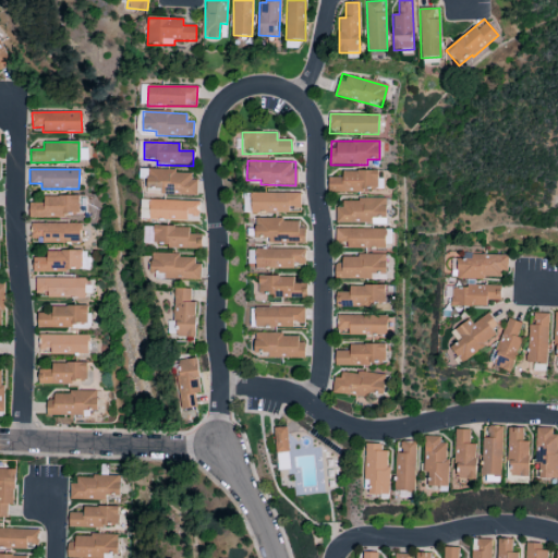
[(194,195),(195,171),(147,171),(147,190),(160,190),(160,195),(194,195)]
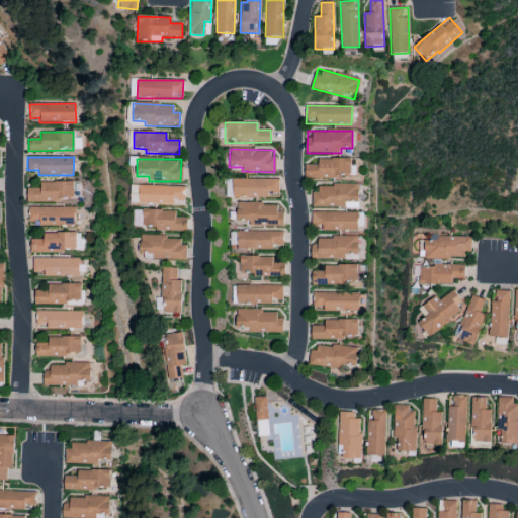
[(305,165),(305,178),(350,178),(350,159),(318,159),(318,165),(305,165)]
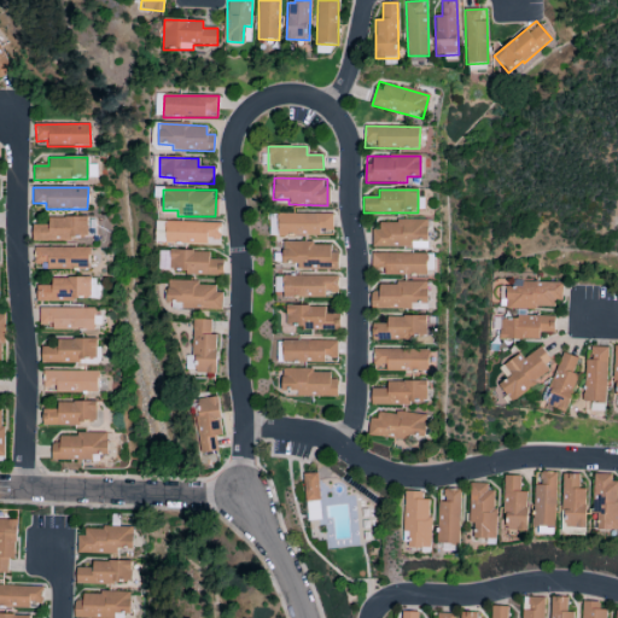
[(332,215),(278,214),(277,235),(322,237),(322,234),(332,235),(332,215)]
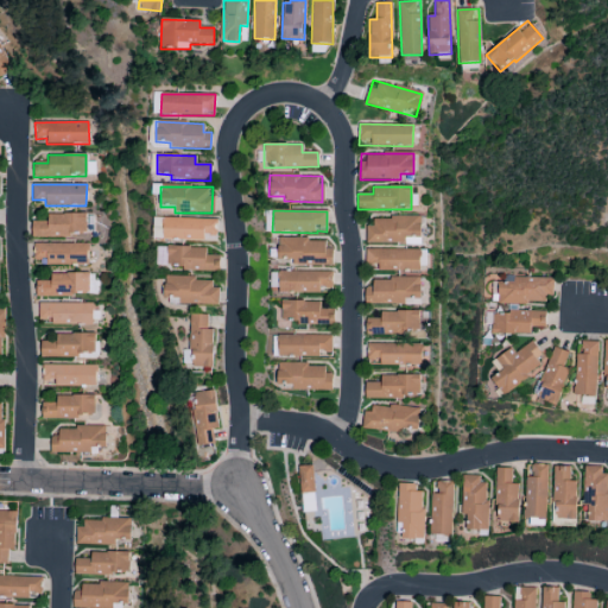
[(48,215),(48,221),(31,222),(32,236),(87,235),(86,214),(48,215)]
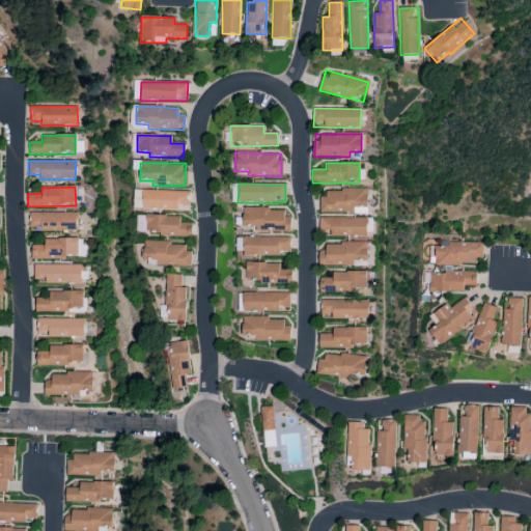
[(188,211),(189,192),(134,190),(134,208),(188,211)]
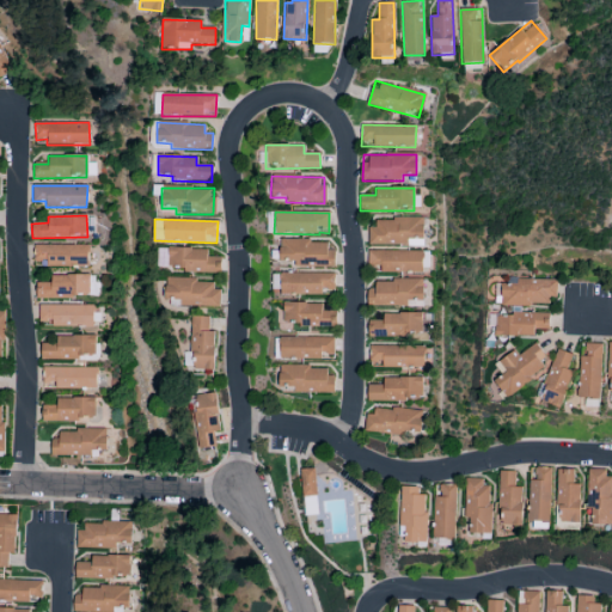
[(423,245),(423,220),(368,221),(368,246),(423,245)]
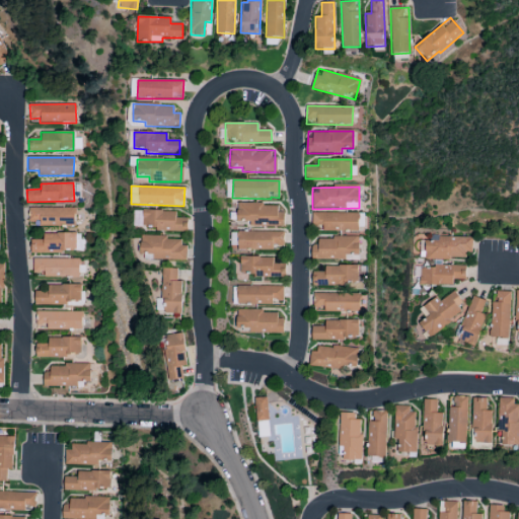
[(236,203),(235,222),(249,222),(249,226),(283,226),(284,209),(264,208),(264,204),(236,203)]
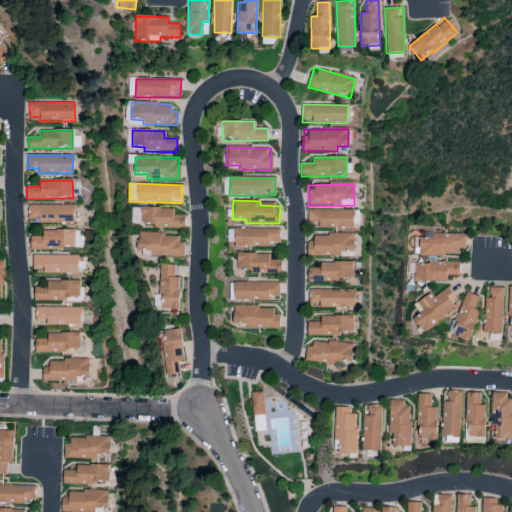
[(28,219),(39,219),(39,223),(73,224),(74,206),(28,205),(28,219)]
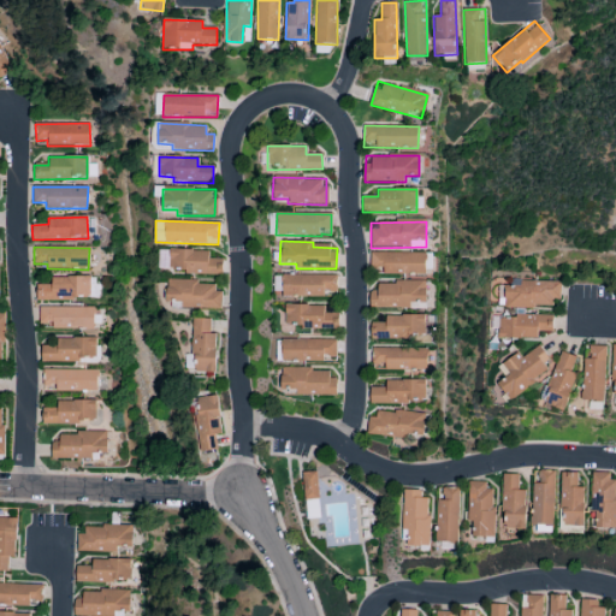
[(158,272),(221,273),(221,261),(207,261),(208,250),(159,249),(158,272)]
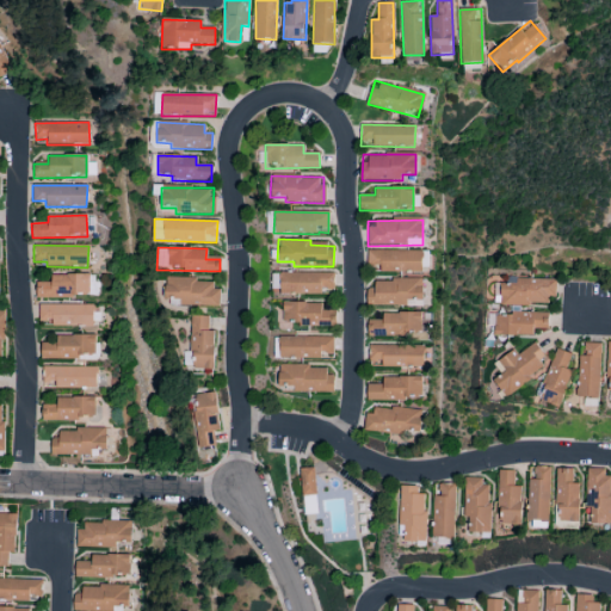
[(421,252),(368,251),(366,271),(420,272),(421,252)]
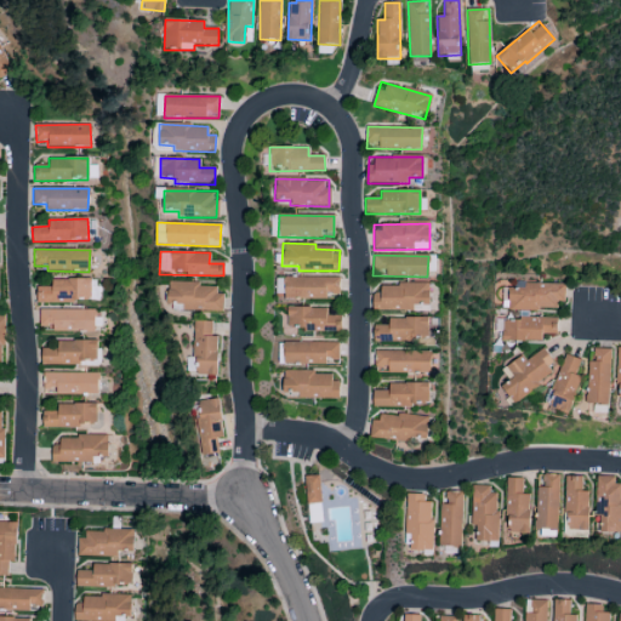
[(326,300),(326,294),(339,294),(340,278),(275,277),(275,298),(326,300)]
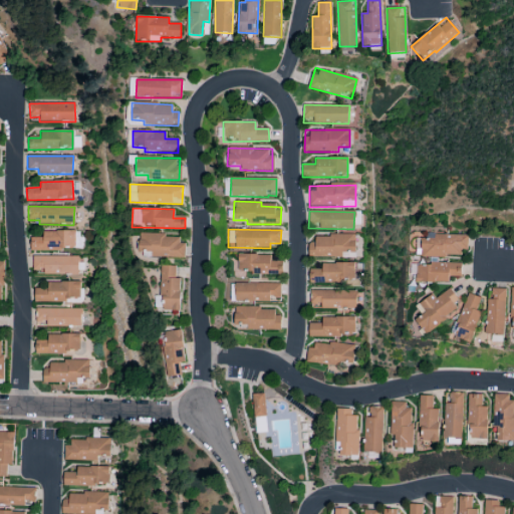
[(30,250),(81,250),(81,236),(75,236),(75,231),(42,232),(43,239),(30,239),(30,250)]
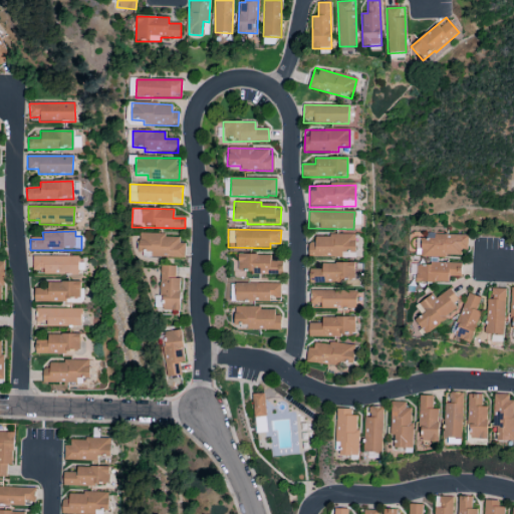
[(183,236),(139,235),(139,251),(145,251),(144,257),(182,258),(183,236)]
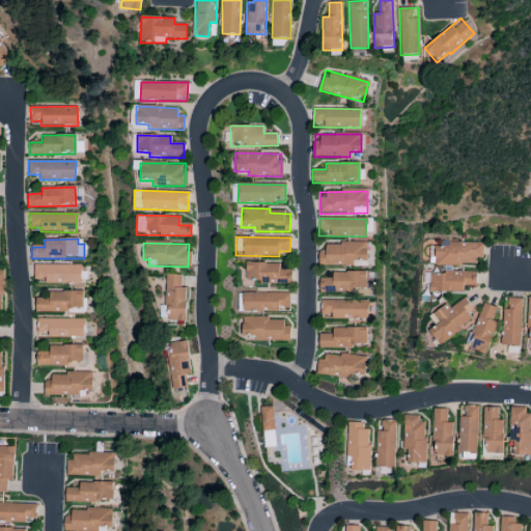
[(366,244),(320,243),(320,266),(366,267),(366,244)]
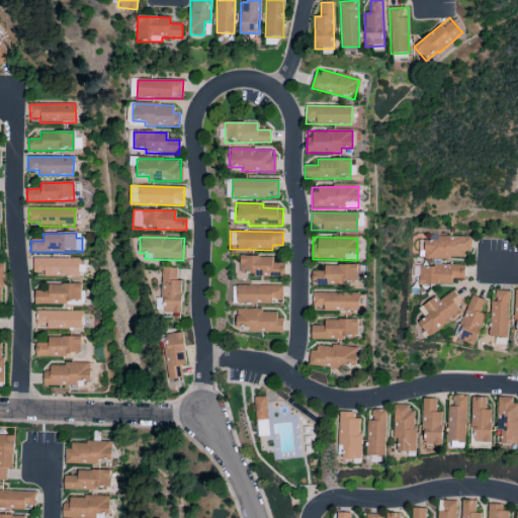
[(468,259),(468,237),(438,237),(438,241),(424,241),(424,258),(468,259)]
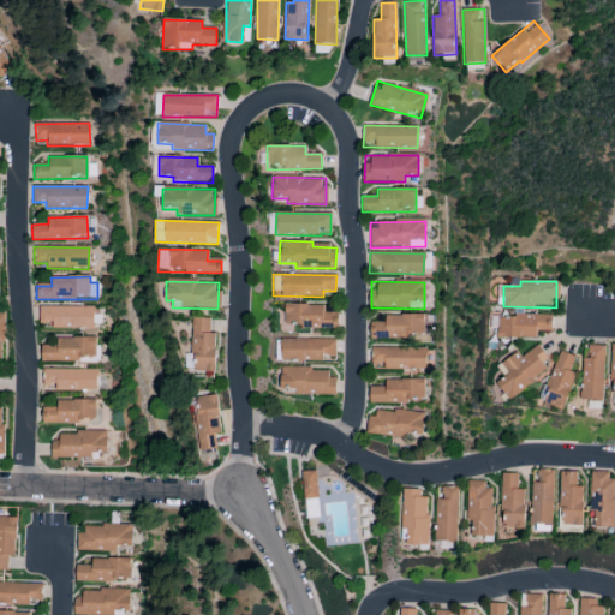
[(323,304),(285,305),(285,327),(332,326),(332,312),(323,314),(323,304)]
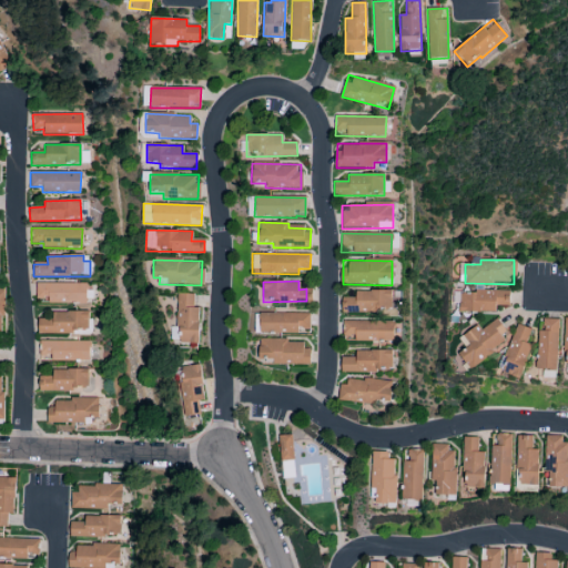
[(85,304),(87,284),(37,283),(36,298),(48,298),(48,303),(85,304)]
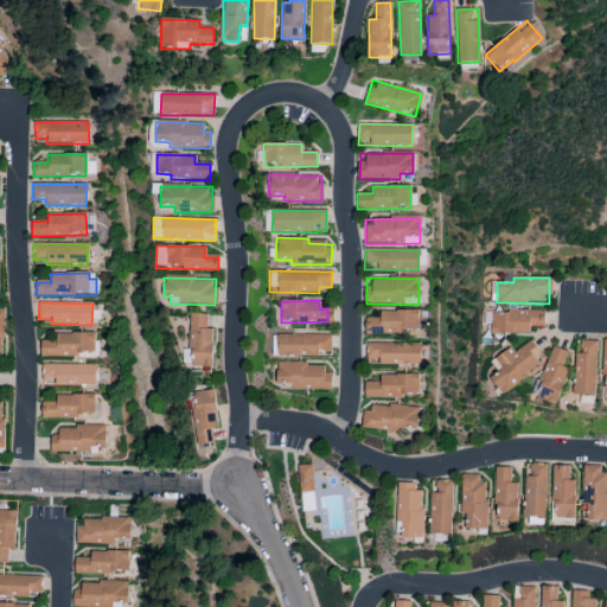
[(379,312),(379,318),(365,319),(365,334),(420,332),(419,311),(379,312)]
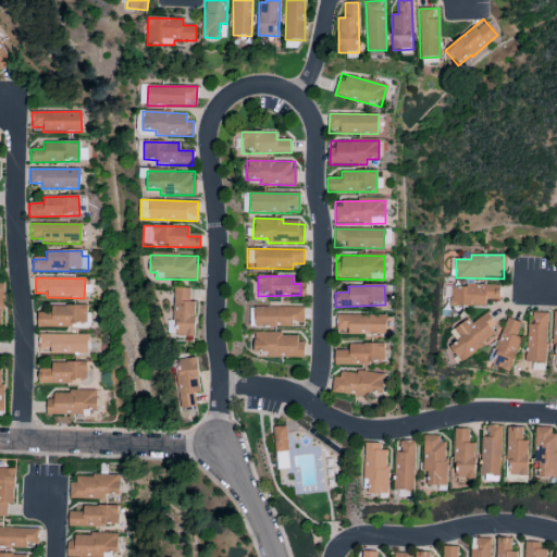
[(450,306),(486,307),(486,300),(499,300),(499,286),(452,285),(450,306)]
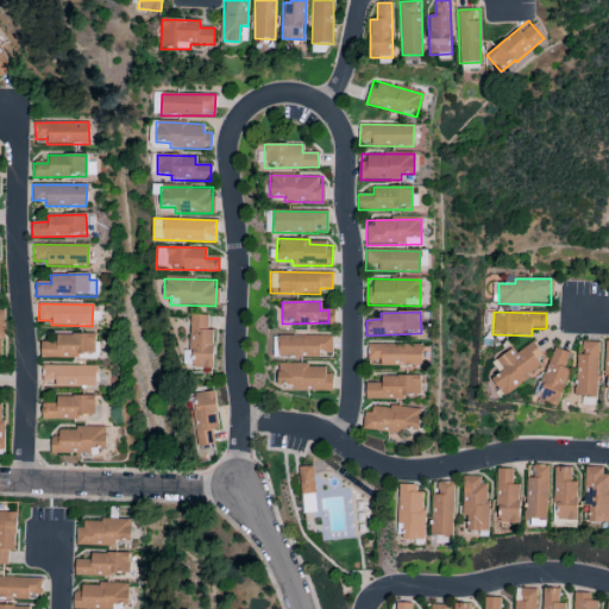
[(213,368),(213,330),(208,330),(207,315),(190,315),(192,369),(213,368)]
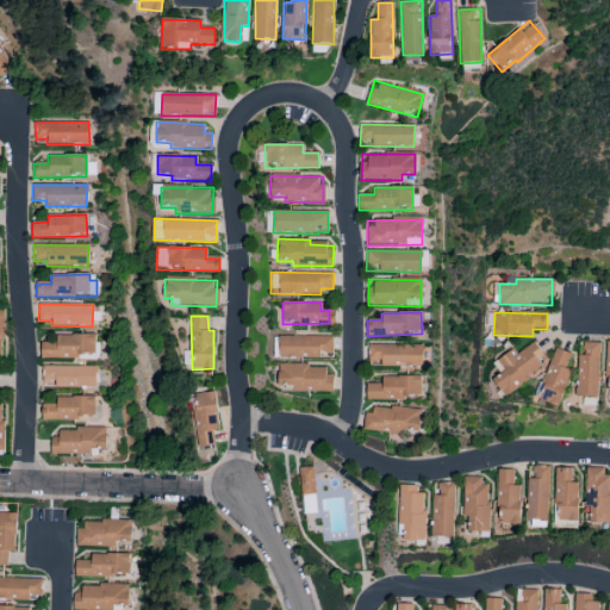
[(41,342),(39,356),(94,358),(94,335),(56,335),(56,342),(41,342)]
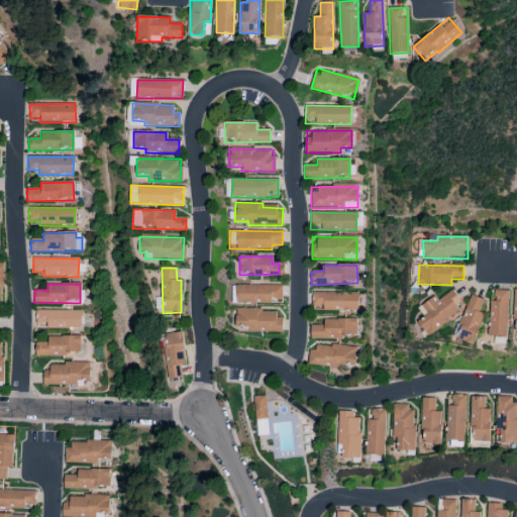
[(235,303),(282,304),(282,286),(236,285),(235,303)]
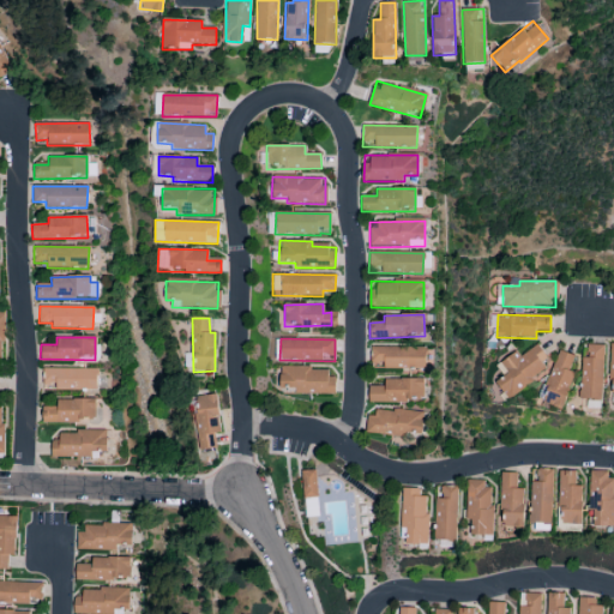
[(582,357),(581,399),(602,401),(605,345),(588,344),(587,357),(582,357)]
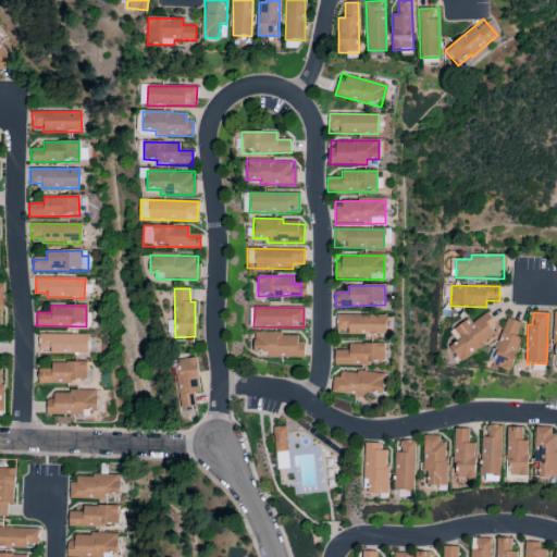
[(454,329),(461,339),(450,346),(460,361),(500,335),(486,313),(472,323),(470,319),(454,329)]
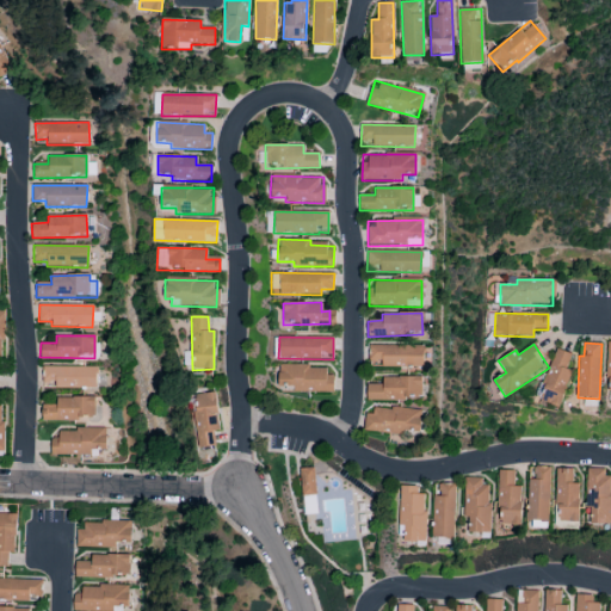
[(423,368),(423,346),(370,345),(370,366),(423,368)]
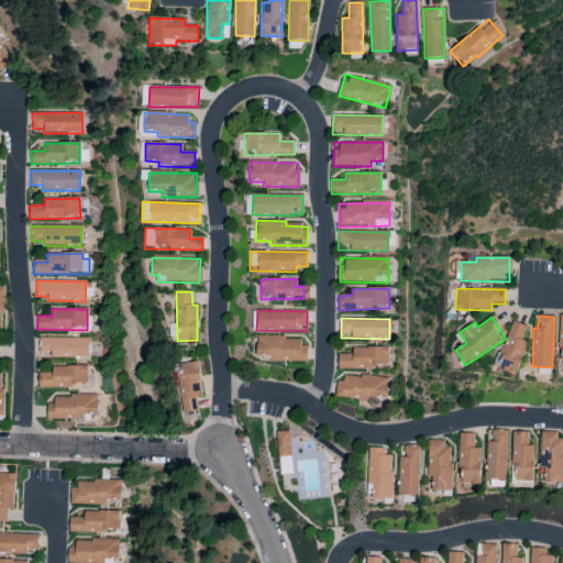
[(527,327),(512,321),(499,360),(509,363),(506,373),(516,376),(528,342),(522,340),(527,327)]
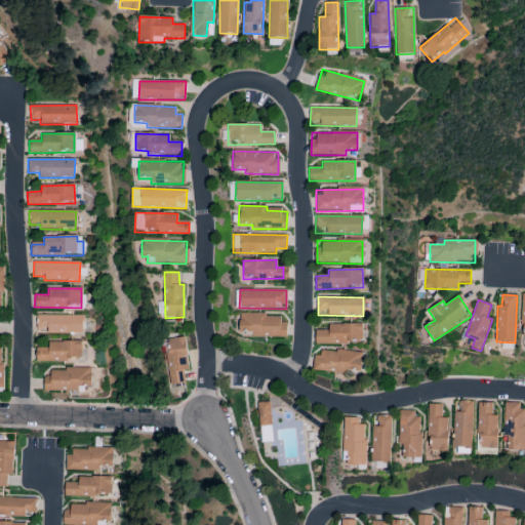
[(284,337),(284,315),(239,314),(239,332),(251,332),(251,337),(284,337)]
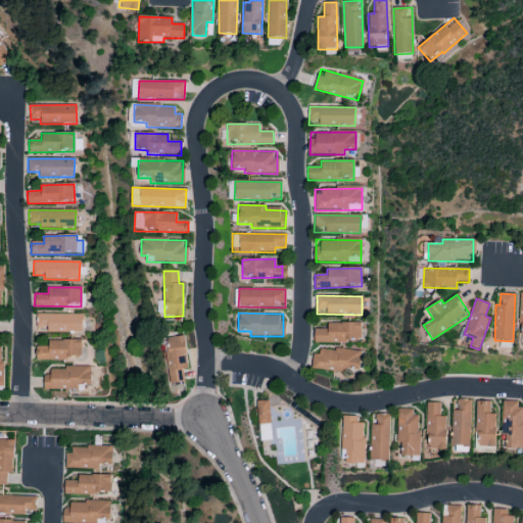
[(83,332),(83,314),(37,315),(37,333),(83,332)]
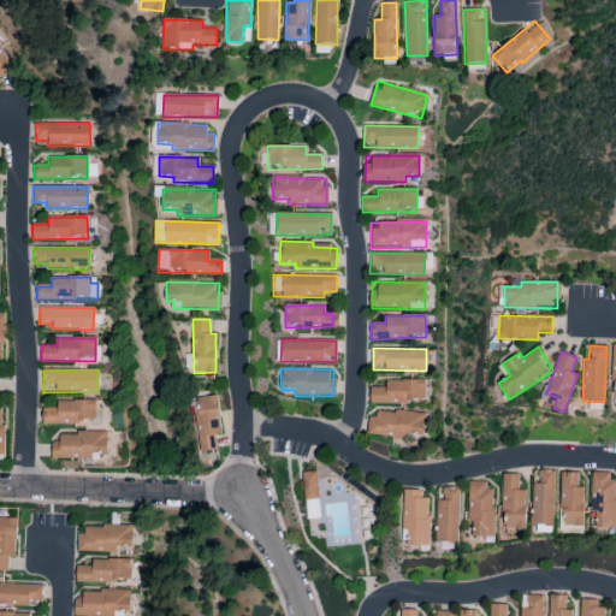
[(369,388),(369,403),(425,403),(424,380),(385,381),(385,388),(369,388)]
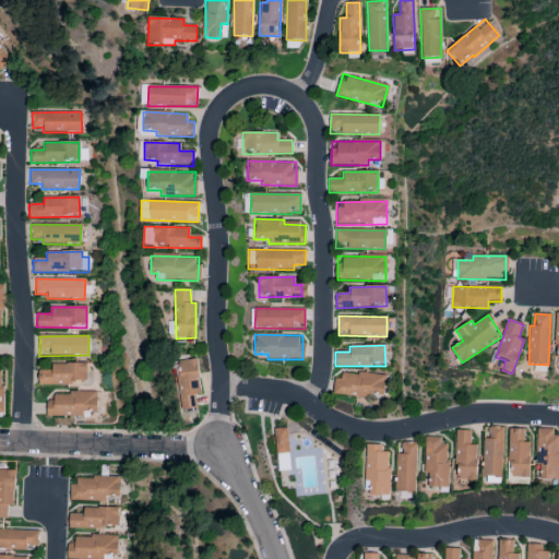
[(176,376),(182,411),(197,408),(194,395),(202,394),(195,358),(179,361),(181,376),(176,376)]
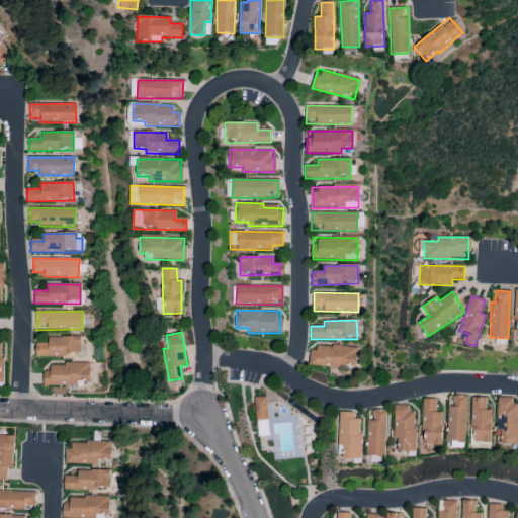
[(80,356),(80,337),(48,337),(48,344),(35,344),(35,355),(80,356)]
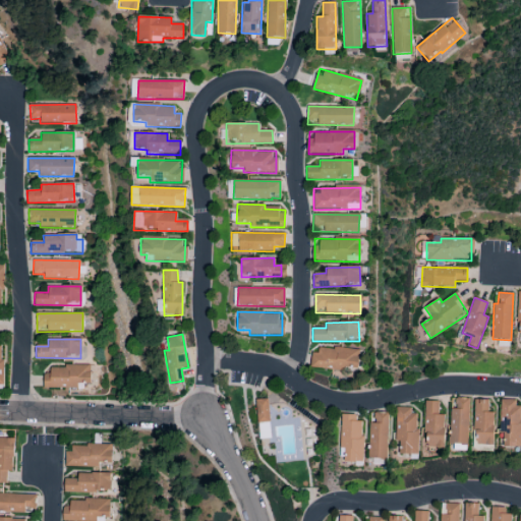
[(313,346),(310,365),(356,372),(359,353),(313,346)]
